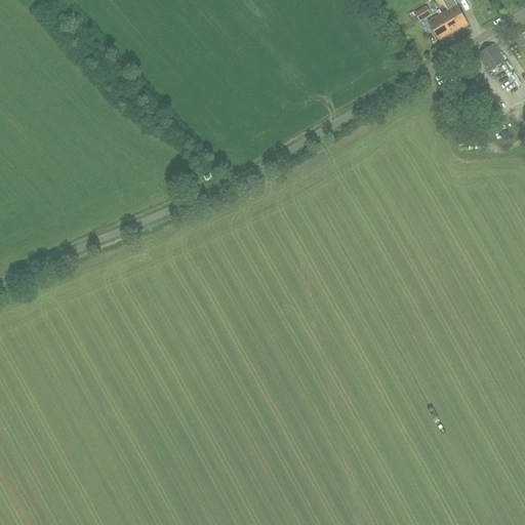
[(442,0),(448,10),(428,23),(440,42),(468,25),(452,0),(442,0)]
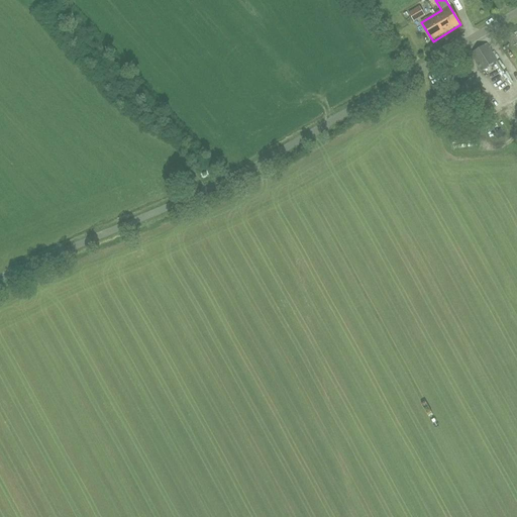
[(414,22),(424,15),(419,7),(409,13),(414,22)]
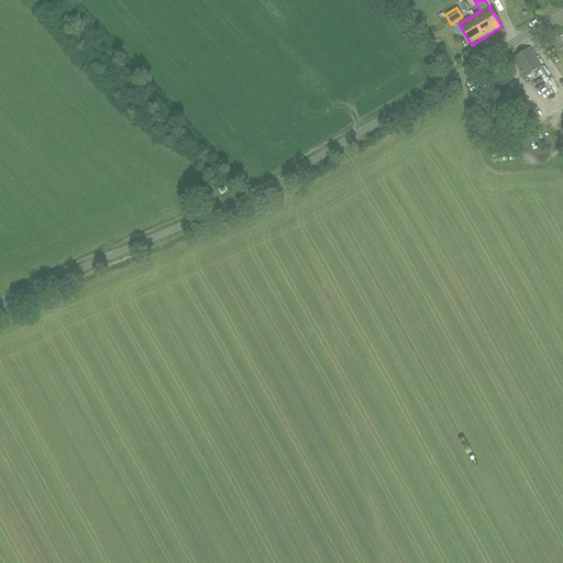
[(512,59),(525,78),(542,67),(530,48),(512,59)]
